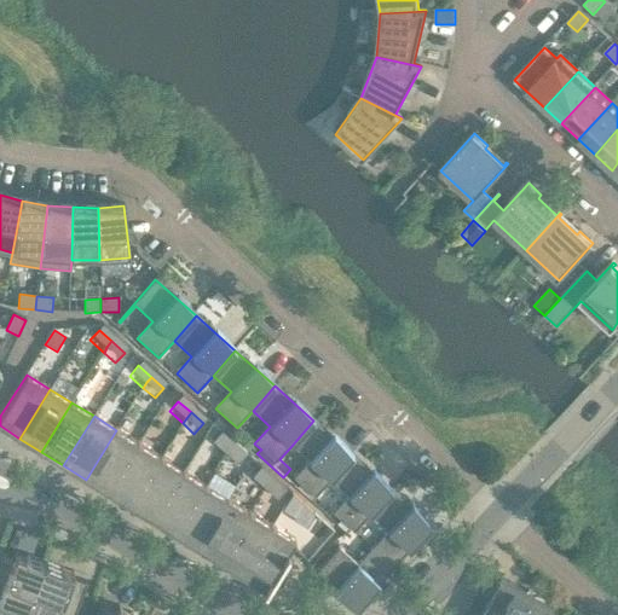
[(315,498),(330,481),(352,457),(313,421),(292,446),(310,462),(294,479),(315,498)]
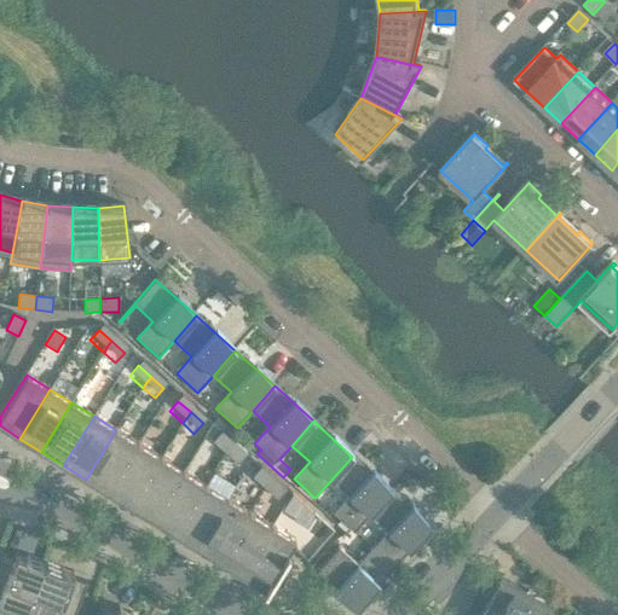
[(86,480),(108,493),(138,444),(116,430),(86,480)]
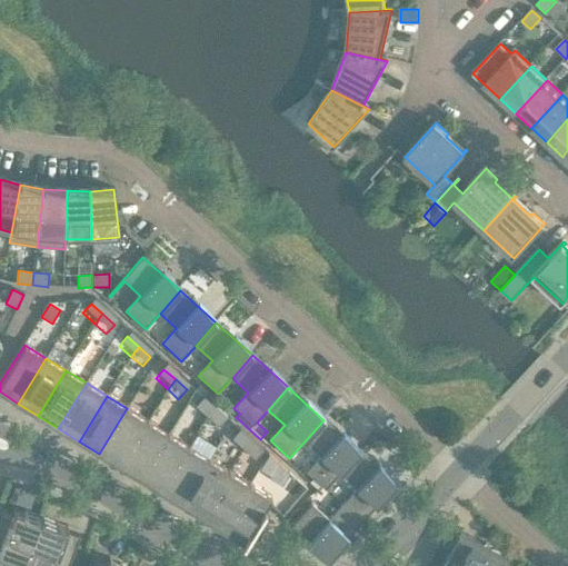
[(192,411),(205,423),(208,417),(212,413),(200,401),(192,411)]
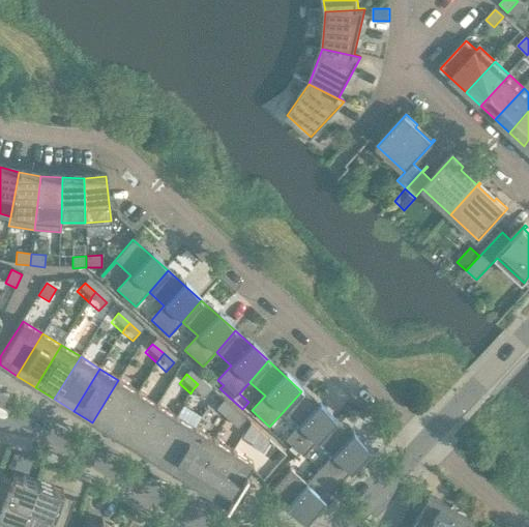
[(92,422),(111,435),(138,392),(118,380),(92,422)]
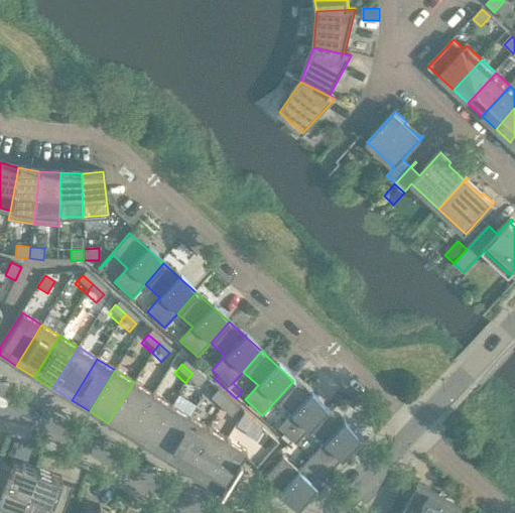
[(188,378),(185,383),(195,391),(203,383),(192,374),(188,378)]
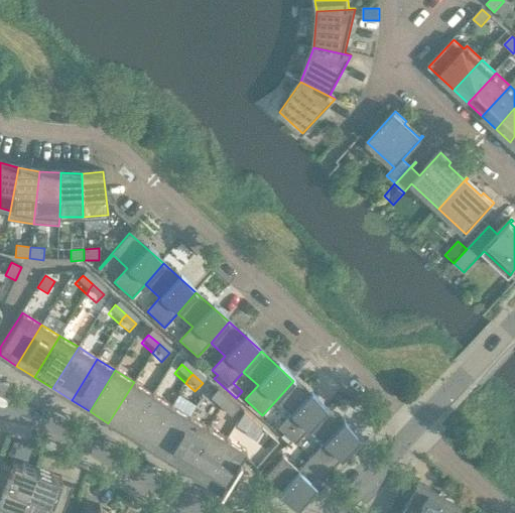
[(295,444),(308,430),(327,410),(293,381),(275,401),(290,414),(277,428),(295,444)]
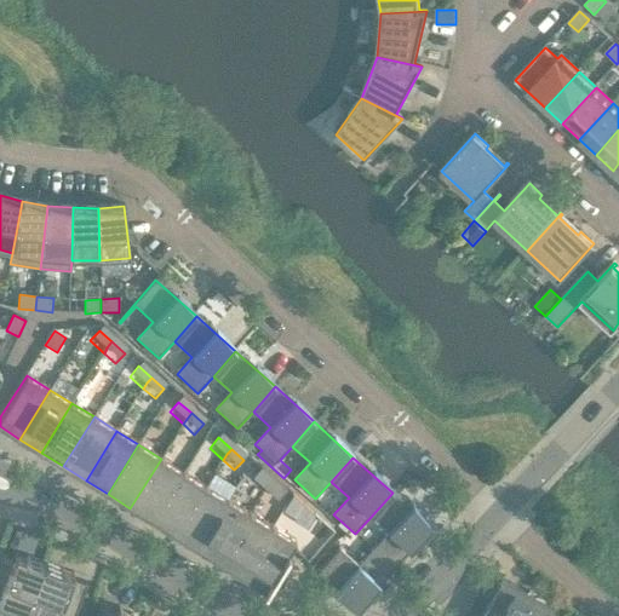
[(130,508),(153,522),(184,472),(161,459),(130,508)]
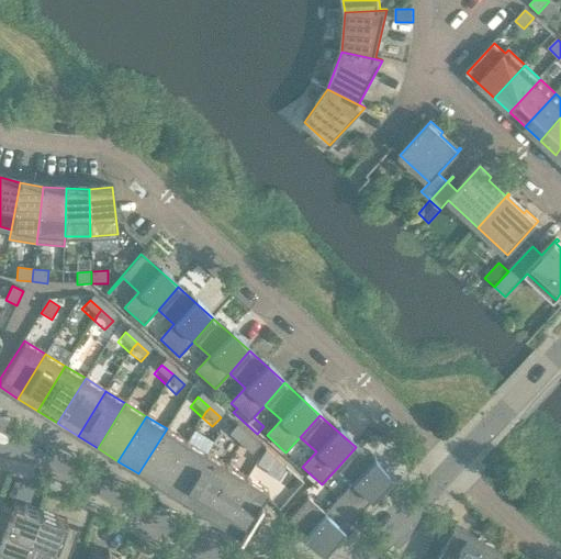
[(138,473),(159,487),(187,442),(167,428),(138,473)]
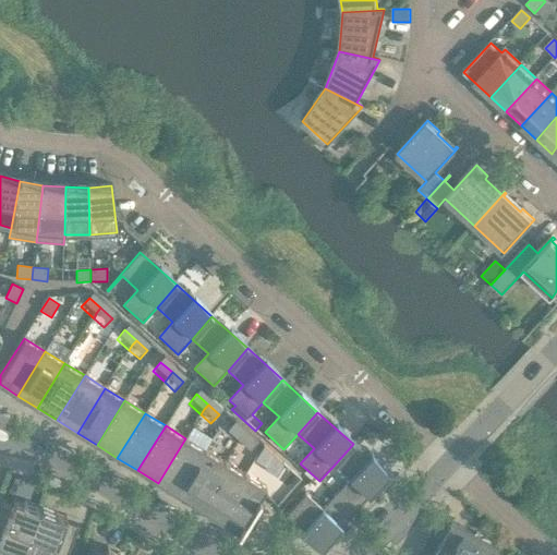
[(223,435),(237,446),(239,442),(243,436),(232,425),(223,435)]
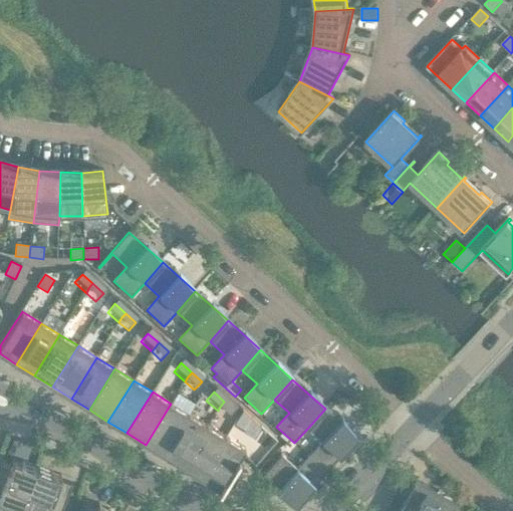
[(220,407),(218,411),(227,420),(235,411),(224,402),(220,407)]
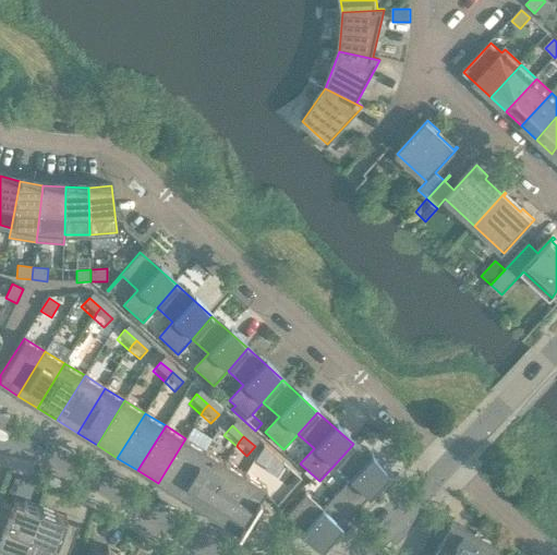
[(158,483),(178,495),(205,450),(185,438),(158,483)]
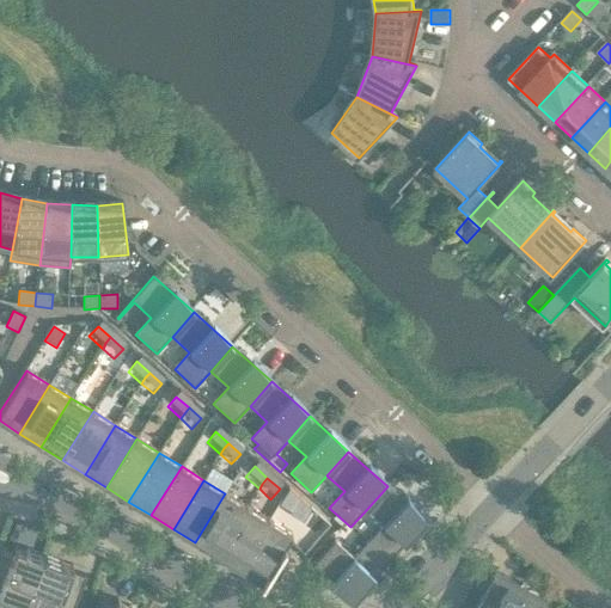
[(383,526),(368,541),(390,560),(426,521),(388,486),(366,510),(383,526)]
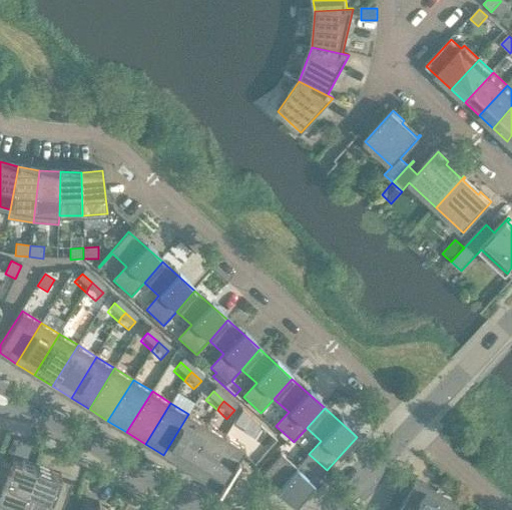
[(163,455),(181,466),(207,426),(188,414),(163,455)]
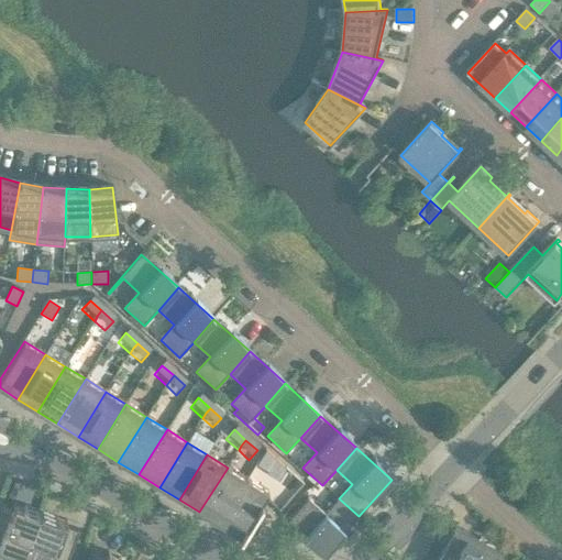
[(199,512),(220,525),(248,480),(228,468),(199,512)]
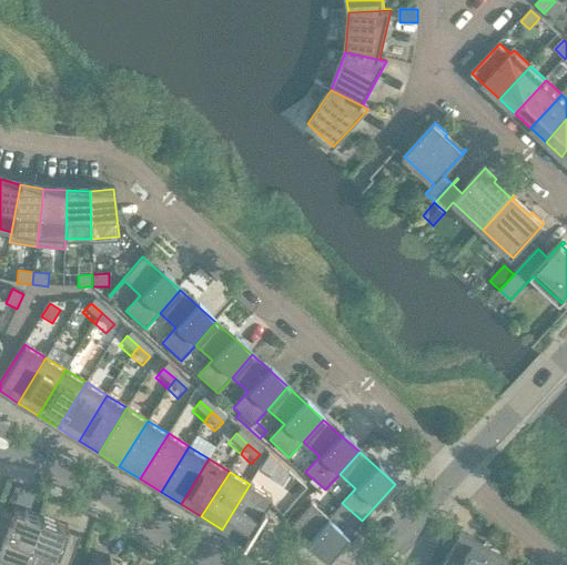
[(250,484),(222,530),(243,543),(271,497),(250,484)]
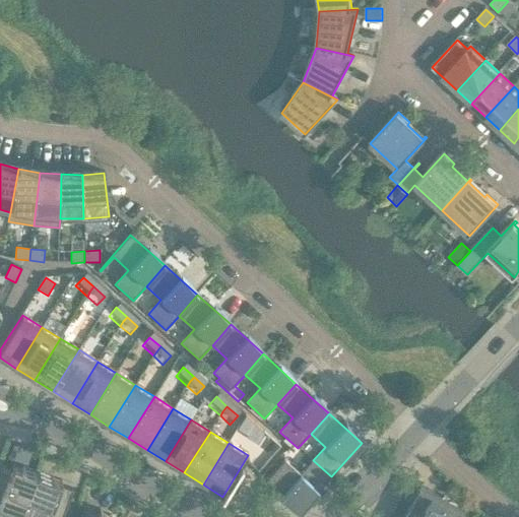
[(254,456),(262,463),(272,452),(264,445),(254,456)]
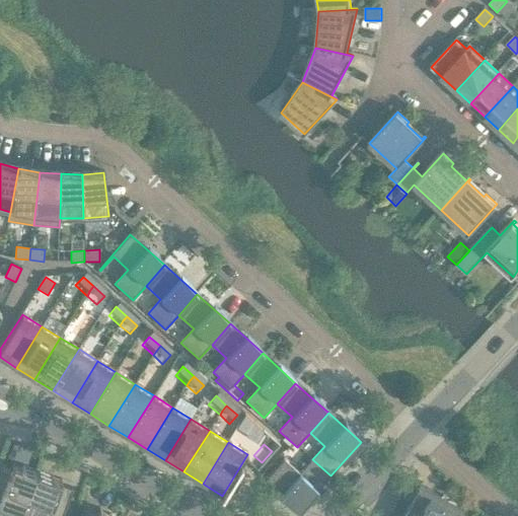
[(330,475),(312,459),(300,473),(284,459),(266,480),(300,510),(330,475)]
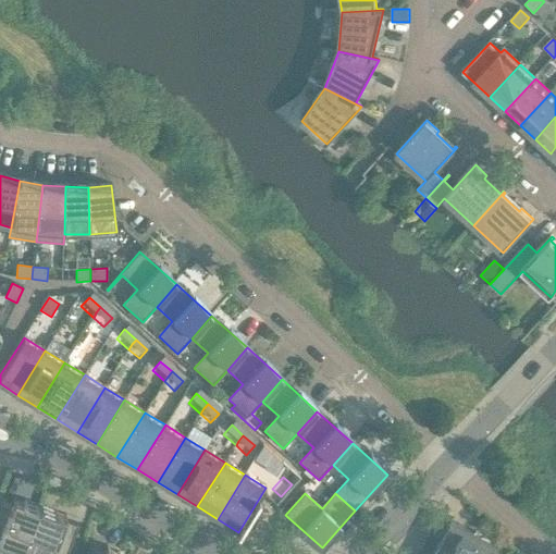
[(23,553),(40,506),(39,506),(39,507),(25,502),(24,506),(0,496),(0,553),(23,553)]
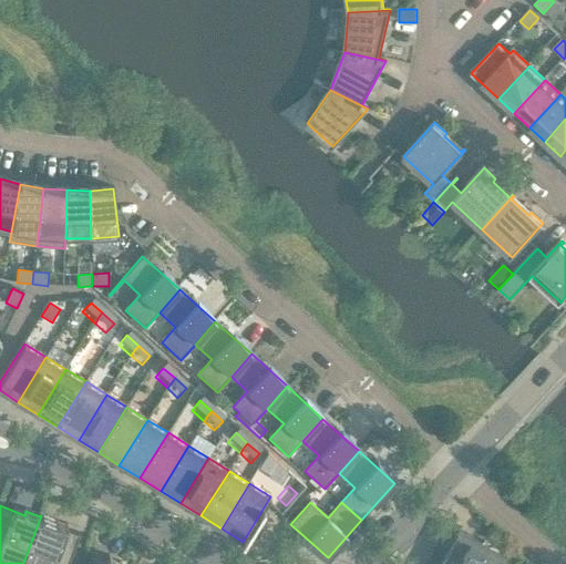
[(69,563),(80,535),(55,525),(57,522),(41,515),(23,563),(69,563)]
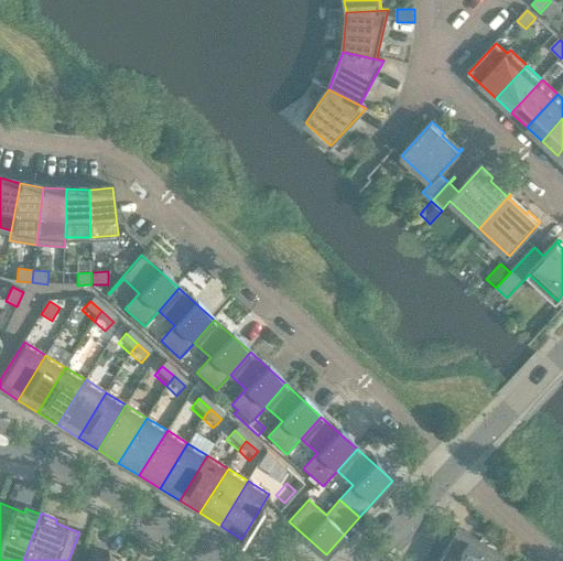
[(457,529),(445,551),(463,560),(500,560),(504,554),(457,529)]
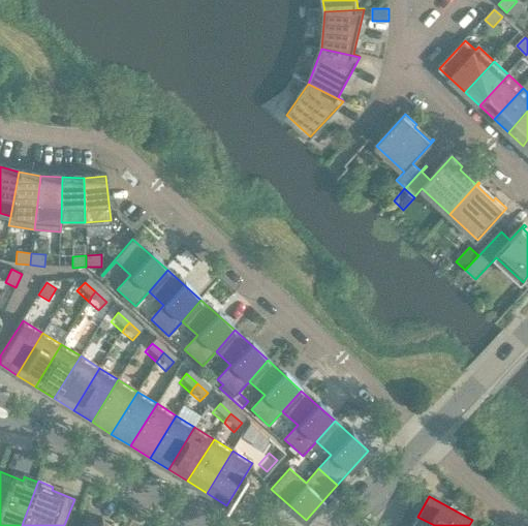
[(112,525),(103,525),(88,517),(83,525),(112,525)]
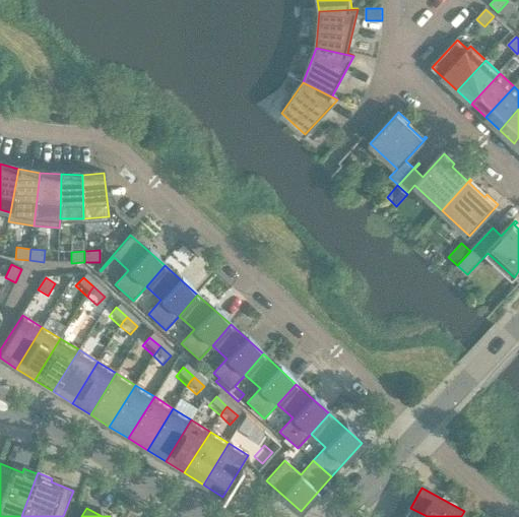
[(427,516),(410,508),(405,516),(427,516)]
